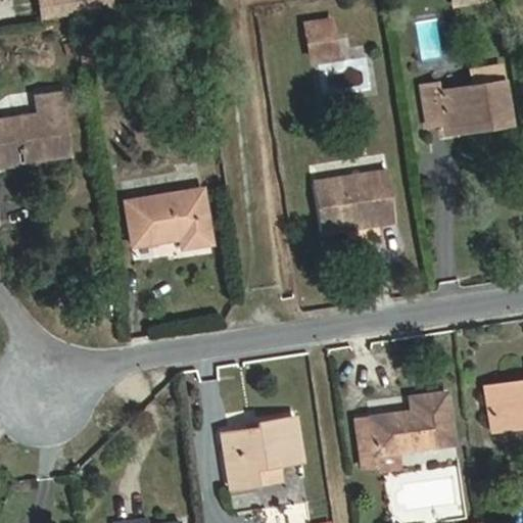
[(79,13),(76,0),(39,0),(43,19),(79,13)]
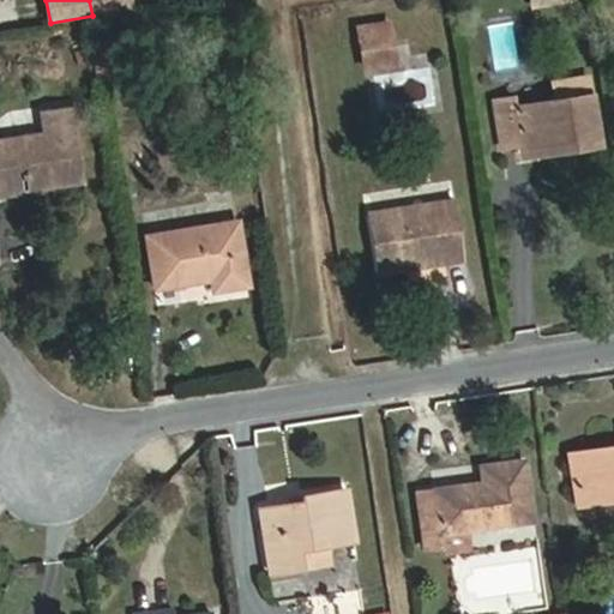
[(133,10),(131,0),(89,0),(92,16),(133,10)]
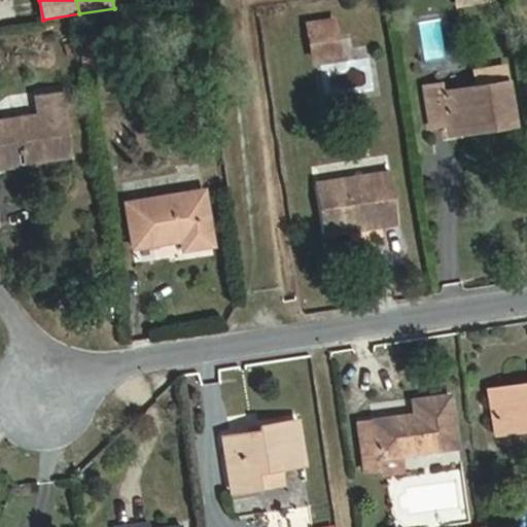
[(337,36),(336,22),(308,26),(310,40),(337,36)]
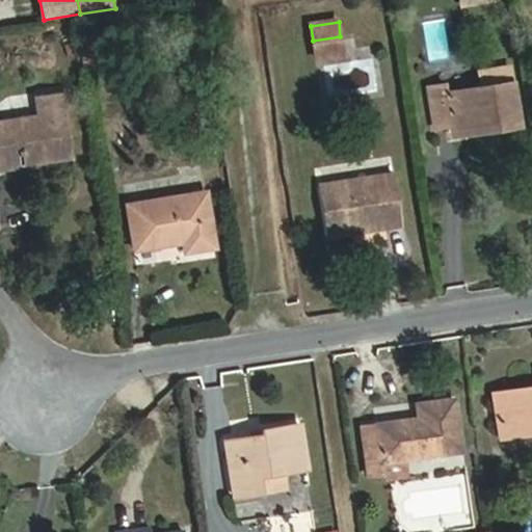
[(342,54),(340,36),(313,41),(315,57),(342,54)]
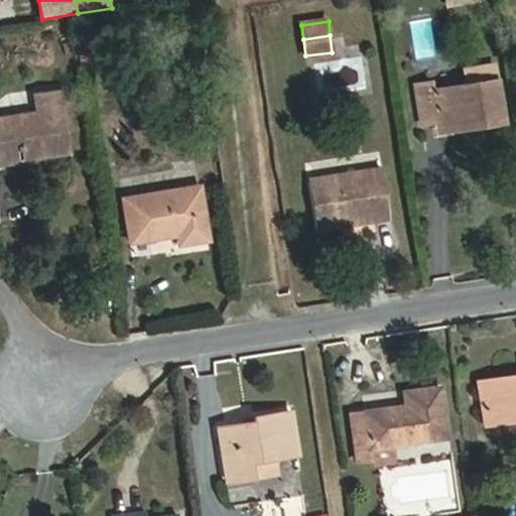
[(503,122),(494,65),(466,69),(468,84),(434,90),(432,82),(415,84),(421,124),(437,121),(438,127),(481,120),(481,125),(503,122)]
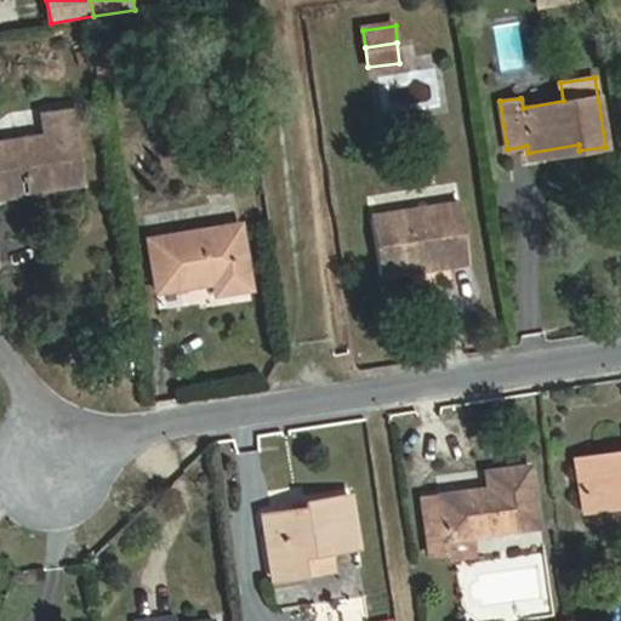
[(85,184),(77,125),(74,106),(41,110),(45,135),(0,141),(0,197),(23,193),(21,182),(34,180),(36,192),(85,184)]
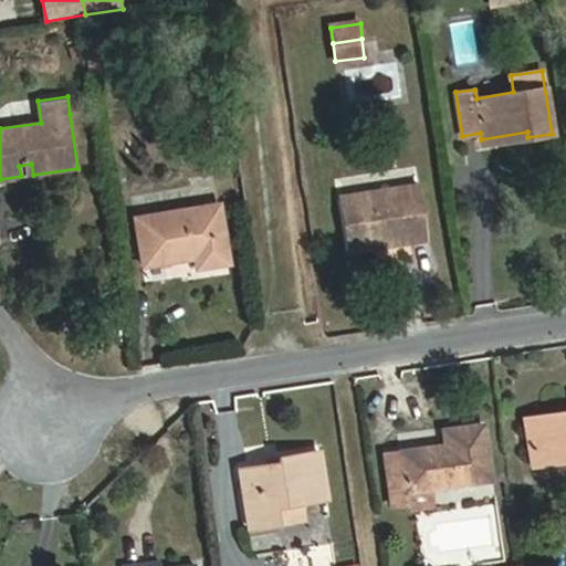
[(482,145),(527,137),(527,132),(481,139),(482,145)]
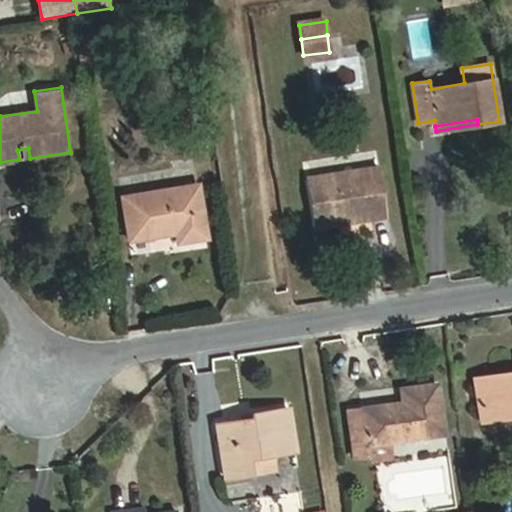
[(387,215),(379,167),(305,178),(312,227),(387,215)]
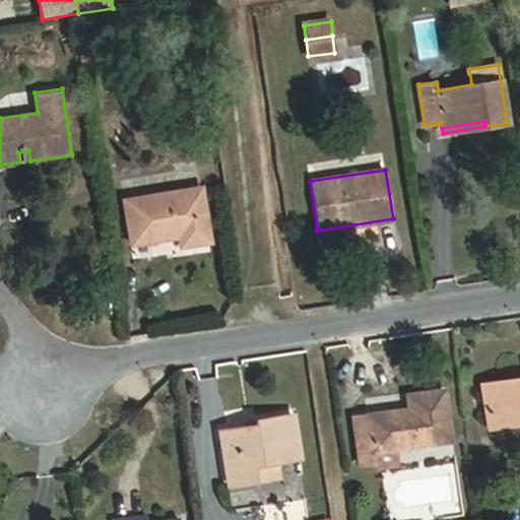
[(210,241),(201,187),(124,200),(131,244),(179,236),(180,246),(210,241)]
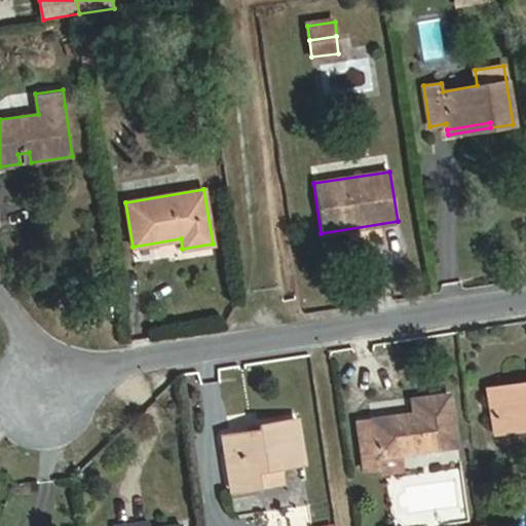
[(525,381),(487,388),(494,431),(525,426),(525,381)]
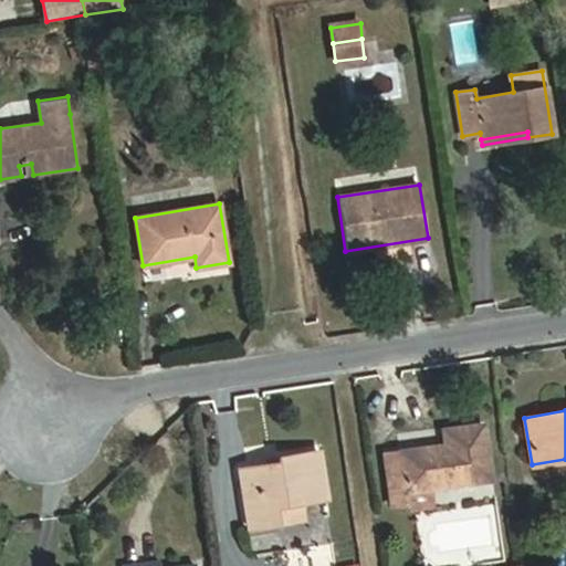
[(490,480),(483,425),(443,430),(446,444),(437,446),(437,450),(429,451),(429,447),(385,452),(391,505),(408,503),(407,490),(429,488),(490,480)]
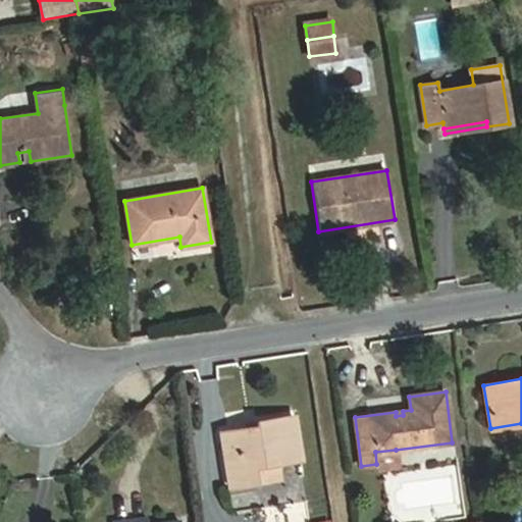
[(301,460),(294,416),(255,422),(255,427),(246,428),(219,432),(228,486),(281,477),(278,464),(301,460)]
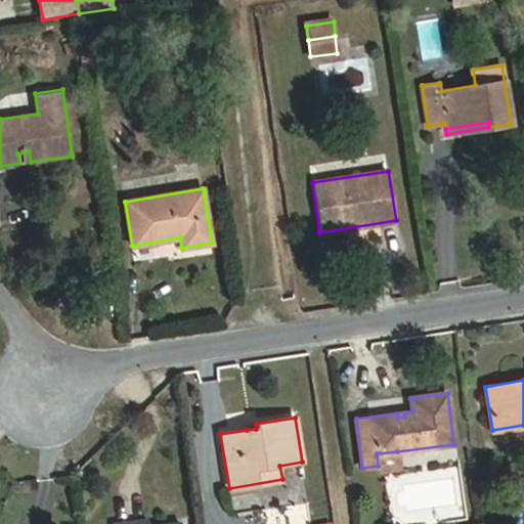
[(399,467),(397,451),(377,453),(378,466),(379,470),(399,467)]
